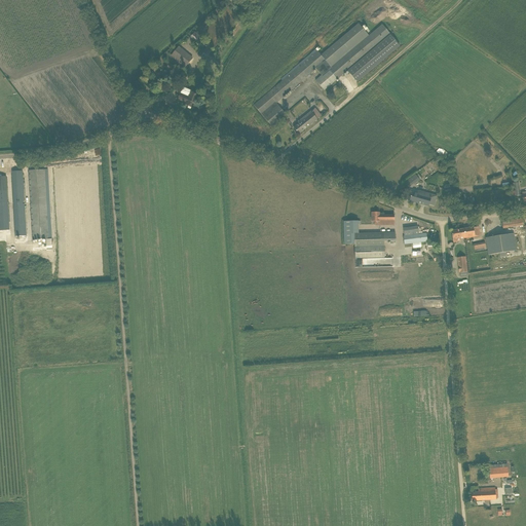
[(400,46),(390,35),(381,25),(396,13),(384,0),(334,0),(299,30),(315,48),(313,50),(314,51),(285,77),(286,78),(254,105),(272,126),(277,122),(278,123),(282,121),(280,120),(287,115),(276,103),(316,69),(322,75),(315,80),(325,90),(347,71),(358,82),(400,46)]
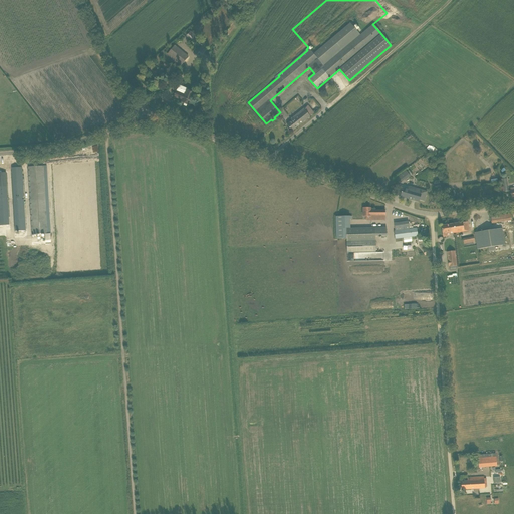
[(195,36),(192,33),(188,37),(199,46),(202,42),(195,36)]
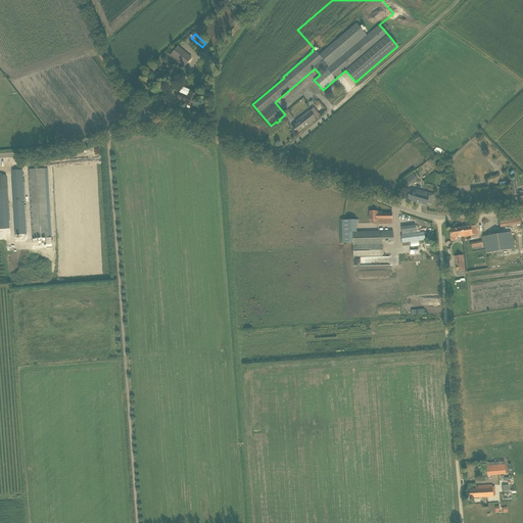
[(192,57),(178,46),(171,55),(184,67),(192,57)]
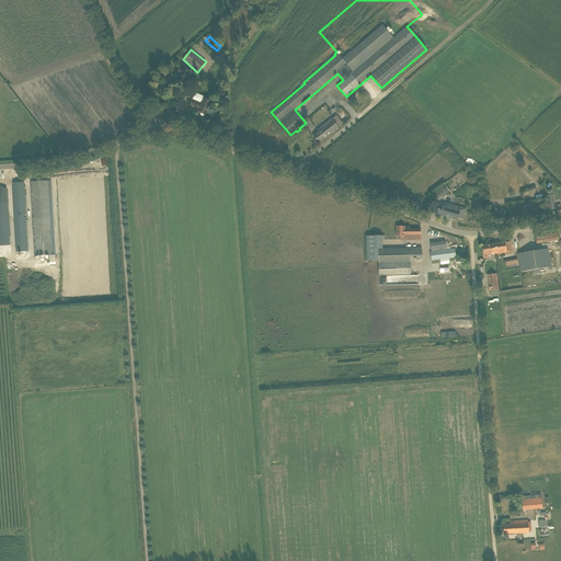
[(195,92),(193,100),(192,100),(190,106),(197,110),(196,111),(206,115),(212,101),(204,98),(205,96),(195,92)]
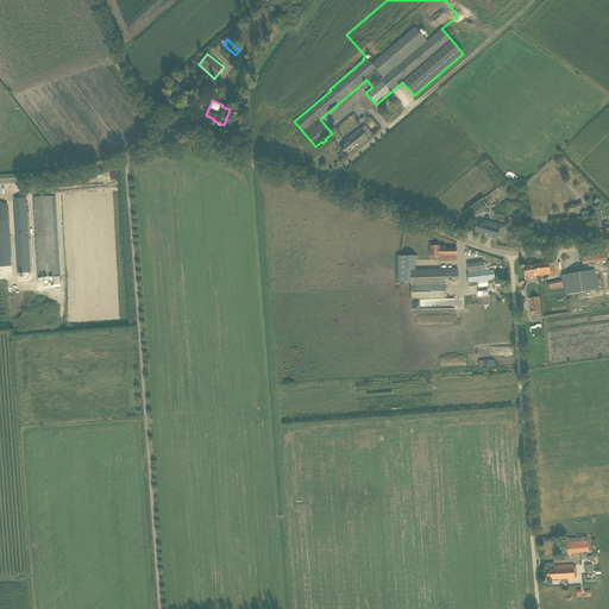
[(340,148),(346,156),(371,135),(364,126),(344,142),(345,144),(340,148)]
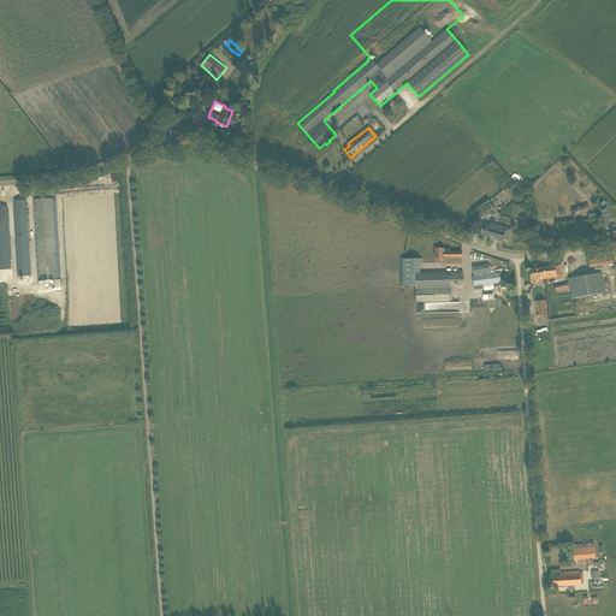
[(119,318),(112,195),(64,197),(71,321),(77,320),(77,324),(113,323),(113,319),(119,318)]
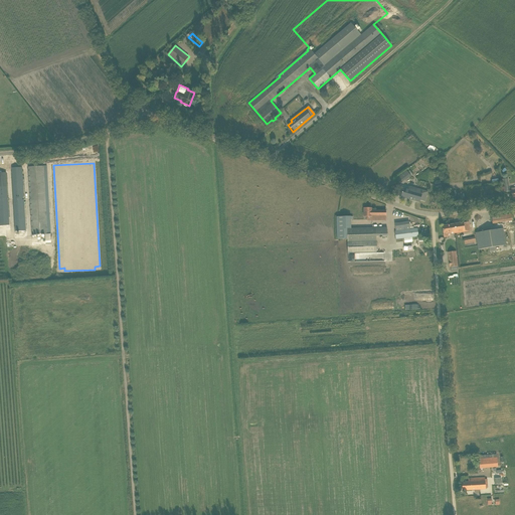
[(45,234),(47,234),(43,166),(28,167),(32,234),(45,234)]
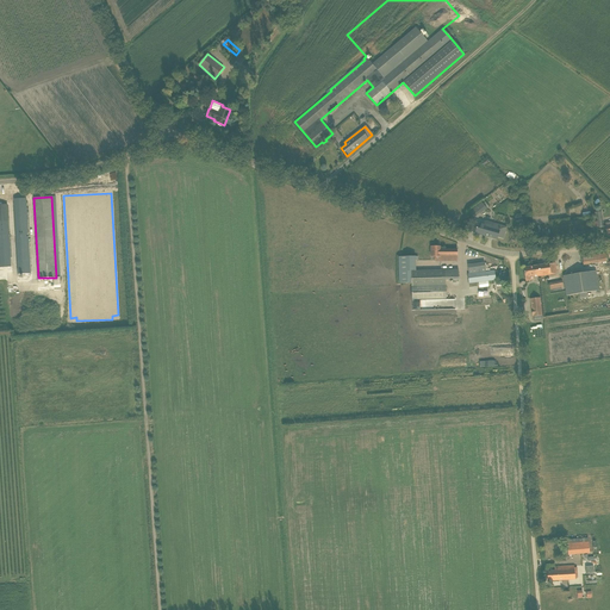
[(18,274),(30,274),(26,198),(14,199),(18,274)]
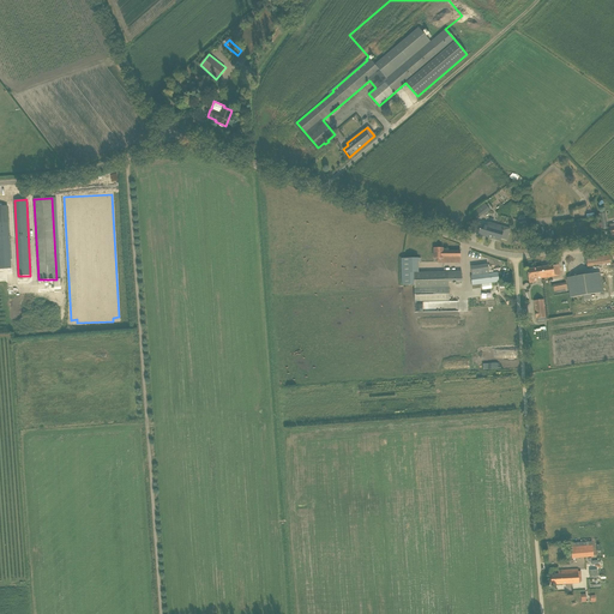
[(485,215),(489,210),(485,204),(480,209),(485,215)]
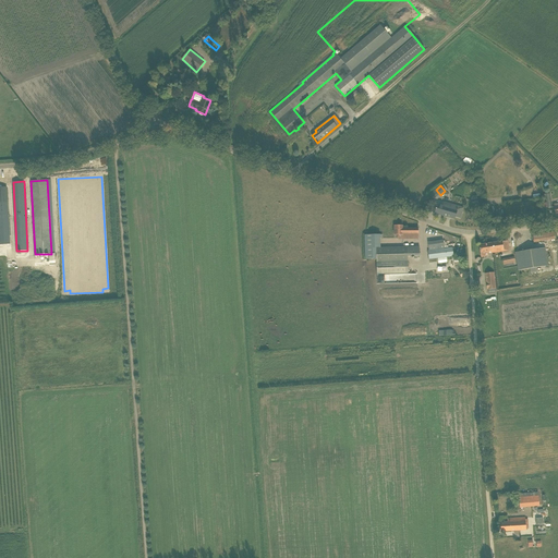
[(0,187),(0,247),(0,250),(10,250),(7,187),(0,187)]
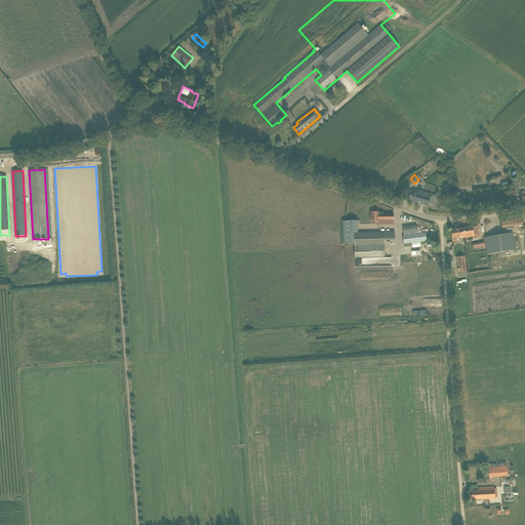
[(411,192),(409,201),(428,206),(429,204),(433,206),(436,195),(418,190),(416,194),(411,192)]
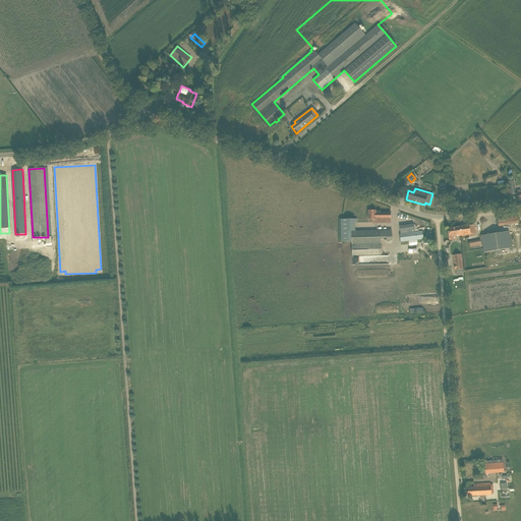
[(375,211),(368,211),(368,219),(377,219),(377,222),(390,222),(391,213),(375,213),(375,211)]
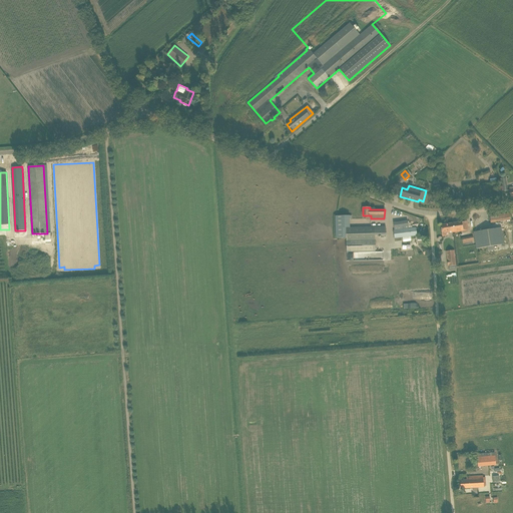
[(511,219),(510,213),(490,216),(491,222),(511,219)]
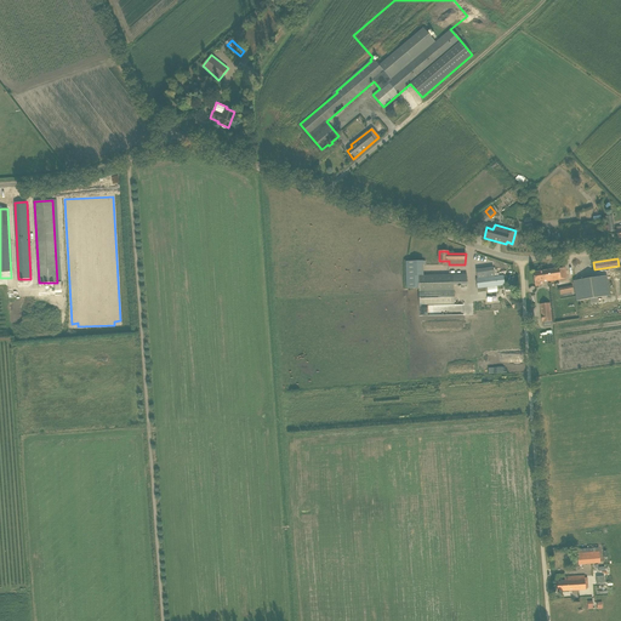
[(420,306),(455,305),(454,285),(467,285),(467,274),(423,275),(423,261),(405,262),(406,288),(420,288),(420,306)]
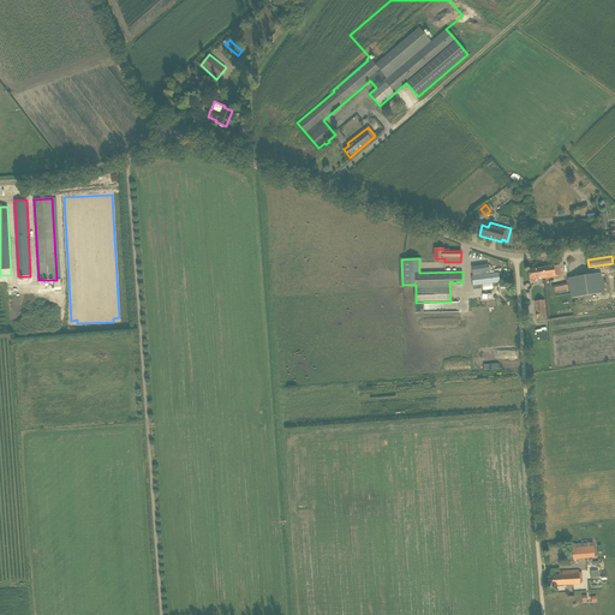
[(472,276),(473,286),(500,282),(499,273),(490,274),(489,266),(472,267),(473,276),(472,276)]
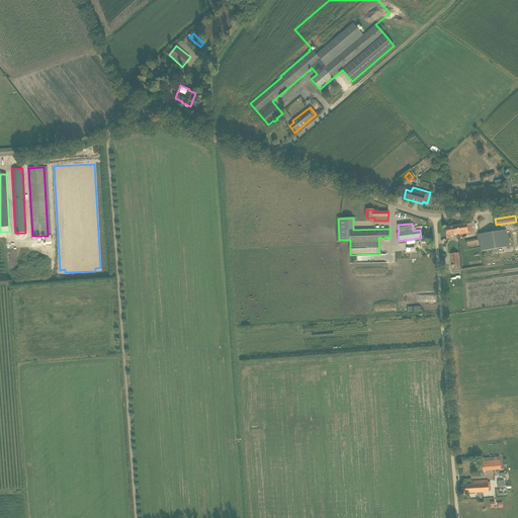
[(444,227),(446,239),(453,238),(453,236),(461,234),(461,235),(464,234),(472,233),(471,224),(466,224),(444,227)]
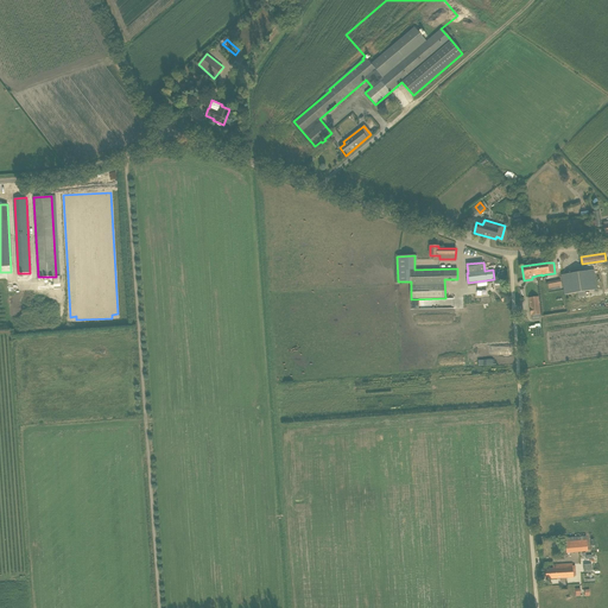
[(562,276),(564,295),(577,292),(578,298),(586,297),(586,292),(597,290),(594,271),(562,276)]
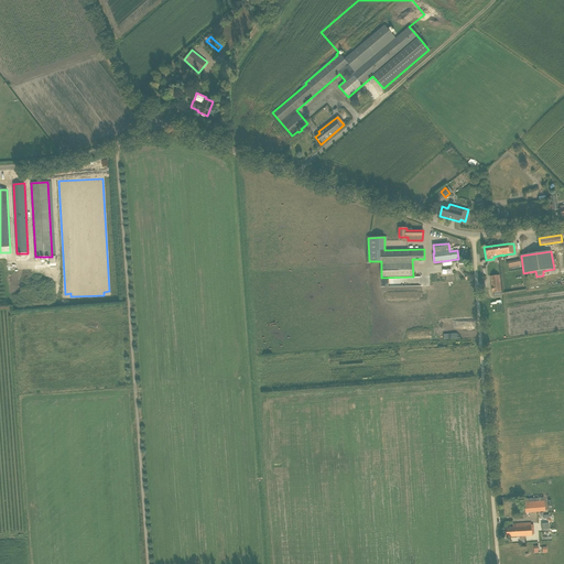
[(520,260),(507,262),(509,272),(521,269),(520,260)]
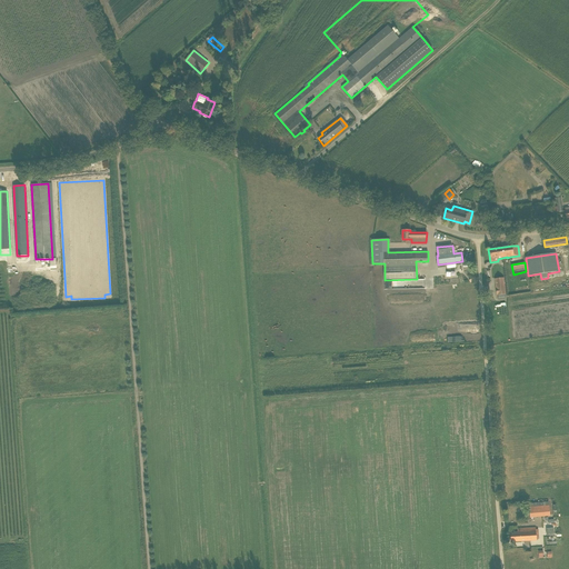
[(503,295),(502,278),(495,279),(496,289),(495,289),(496,295),(497,296),(497,300),(503,299),(503,295)]
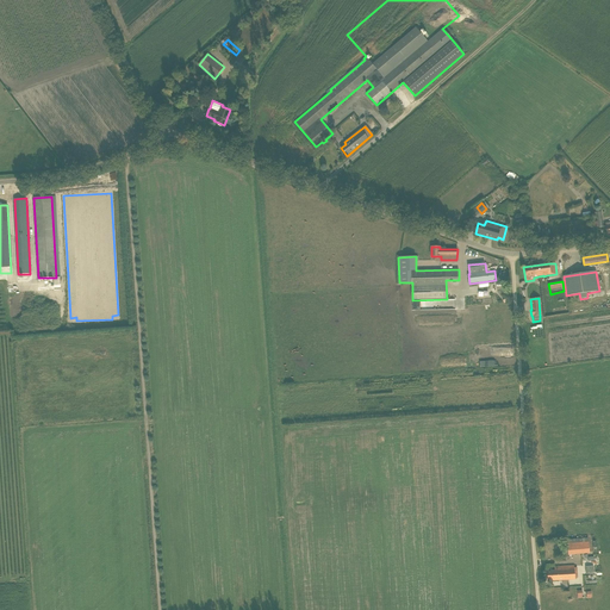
[(450,315),(435,315),(435,324),(450,324),(450,315)]
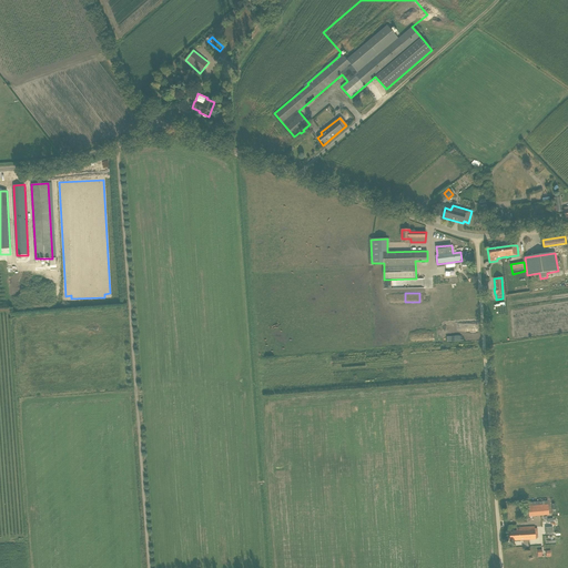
[(548,505),(528,507),(529,517),(549,515),(548,505)]
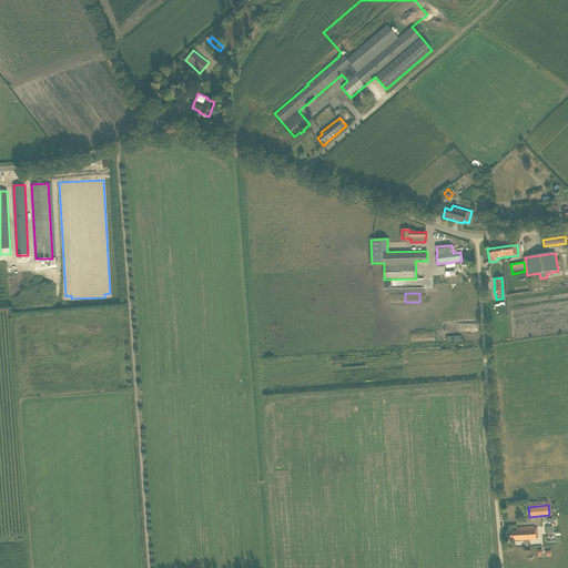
[(535,539),(535,538),(538,537),(537,528),(534,528),(534,527),(516,528),(516,531),(509,533),(510,541),(535,539)]
